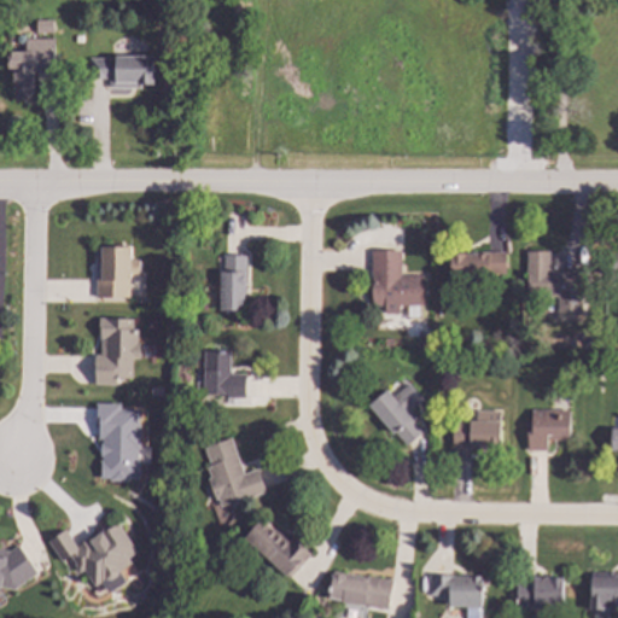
[(53,31),(38,31),(38,17),(53,18),(53,31)]
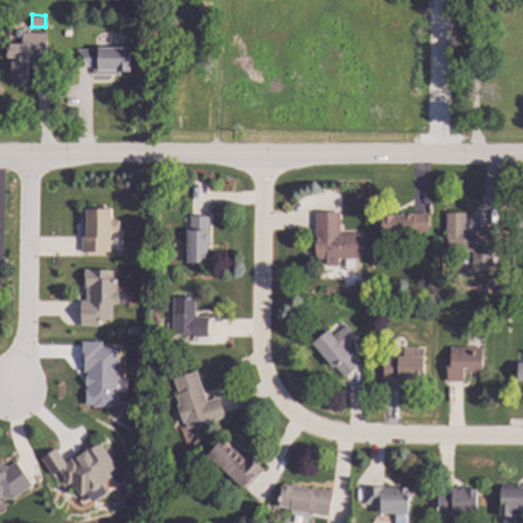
[(47,60),(29,59),(29,80),(27,79),(27,84),(12,84),(12,80),(10,80),(11,59),(6,59),(6,44),(21,44),(21,32),(47,32),(47,60)]
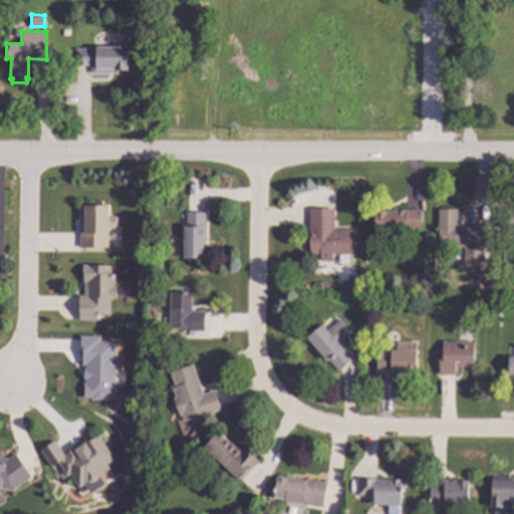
[(95,46),(125,46),(126,71),(90,72),(90,64),(74,64),(74,44),(95,44),(95,46)]
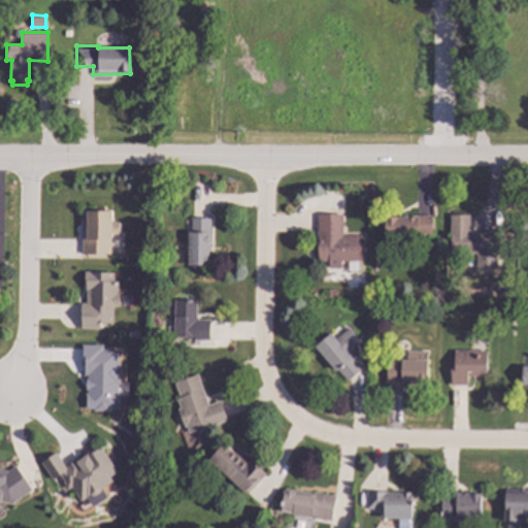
[(110,221),(118,221),(118,232),(110,232),(110,253),(81,252),(83,209),(110,210),(110,221)]
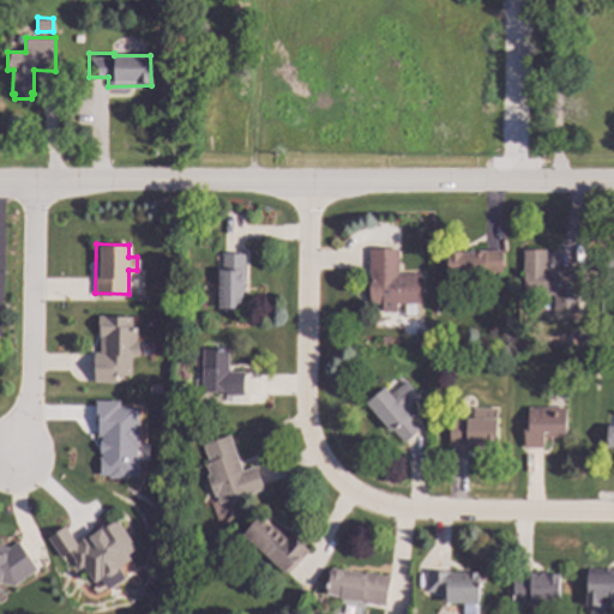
[(399,272),(421,274),(421,304),(397,304),(397,312),(383,312),(383,302),(368,302),(369,248),(399,248),(399,272)]
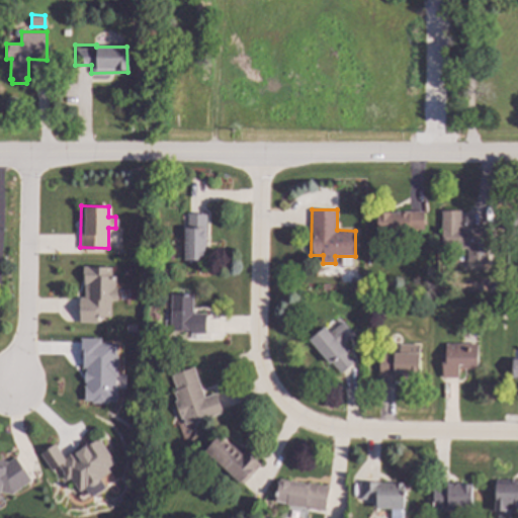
[(460,227),(486,226),(486,248),(442,248),(441,209),(460,209),(460,227)]
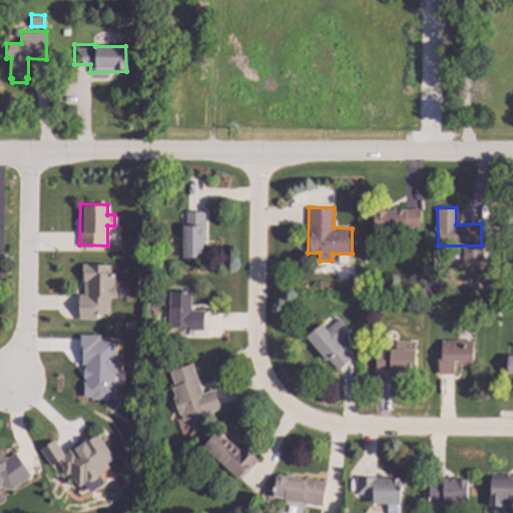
[(420,227),(406,227),(406,229),(387,229),(387,233),(373,233),(373,208),(420,208),(420,227)]
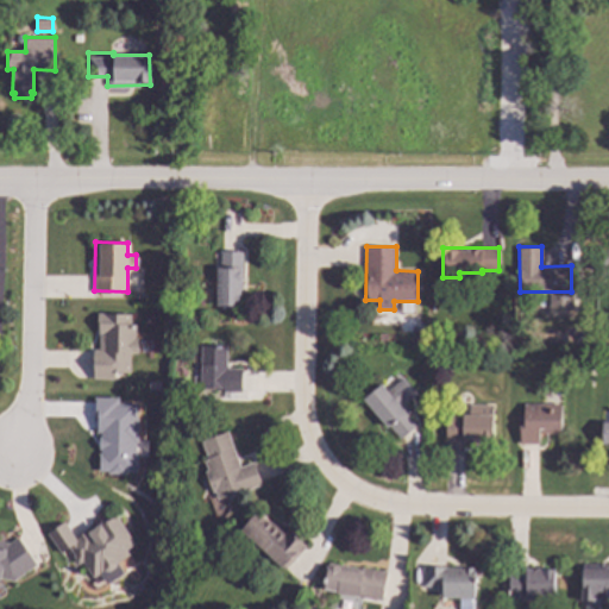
[(240,306),(217,306),(217,267),(219,267),(220,252),(240,252),(240,306)]
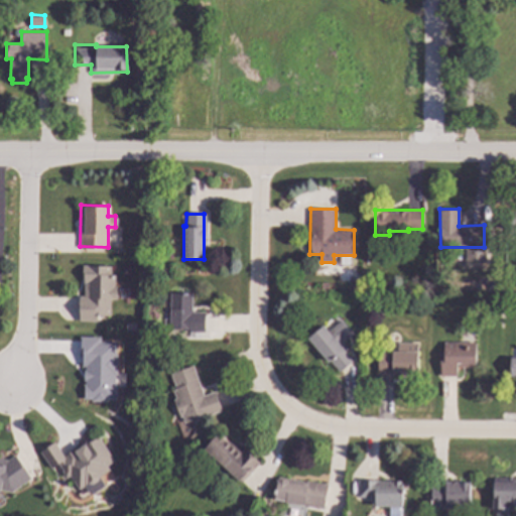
[(160,264),(151,263),(151,254),(160,255),(160,264)]
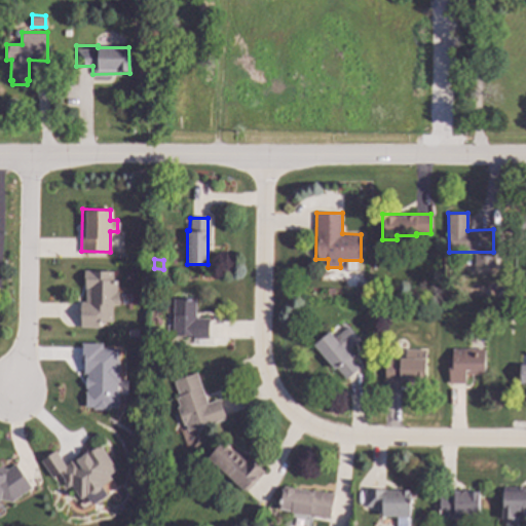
[(112,278),(115,278),(115,291),(118,291),(118,304),(112,304),(111,322),(99,321),(99,327),(79,327),(80,300),(84,300),(84,286),(83,286),(83,269),(112,270),(112,278)]
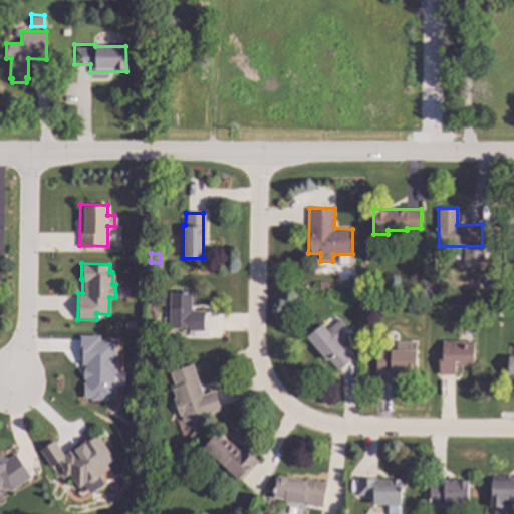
[(191,310),(204,310),(204,331),(188,330),(188,327),(169,327),(170,291),(191,291),(191,310)]
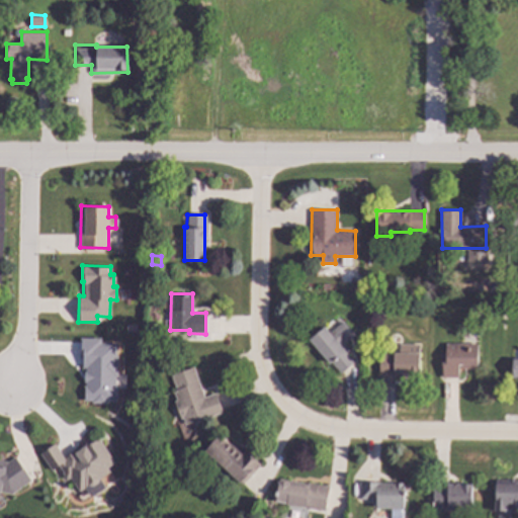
[(353,334),(344,343),(349,348),(345,351),(354,361),(340,373),(310,340),(325,326),(331,332),(342,321),(353,334)]
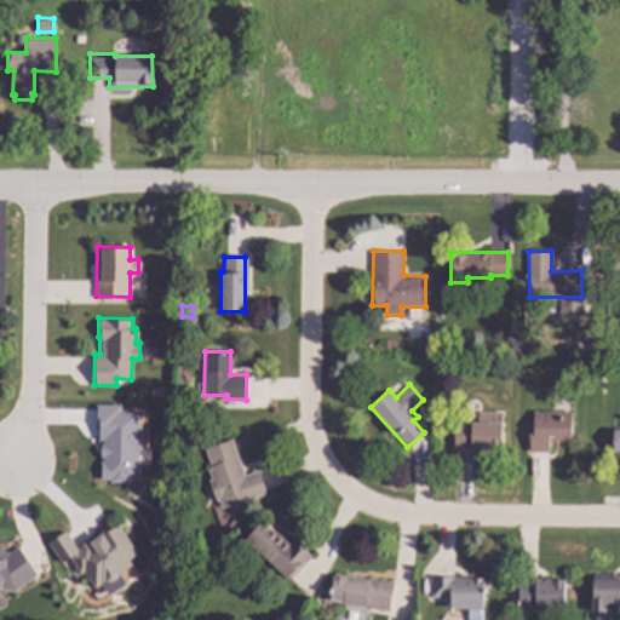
[(96,406),(119,406),(119,412),(138,412),(138,426),(139,426),(139,451),(137,451),(137,464),(139,464),(139,481),(128,481),(128,483),(110,483),(110,480),(99,480),(99,463),(102,463),(102,458),(99,458),(99,445),(102,445),(102,441),(98,441),(98,429),(96,429),(96,406)]
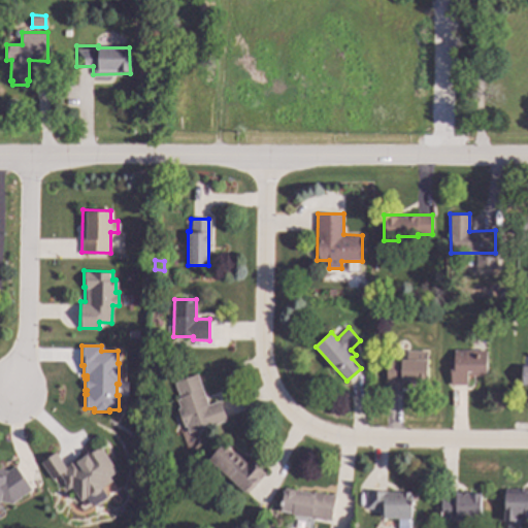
[(487,375),(467,375),(467,385),(451,385),(451,360),(454,360),(454,350),(488,351),(487,375)]
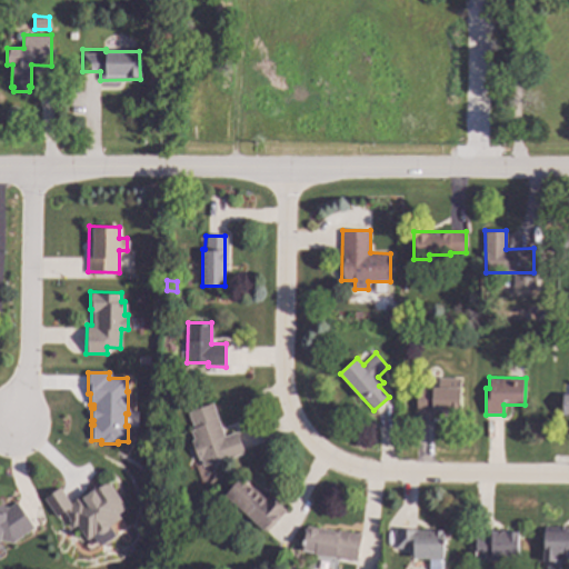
[(460,409),(449,409),(449,412),(433,412),(433,413),(417,413),(417,387),(461,387),(460,409)]
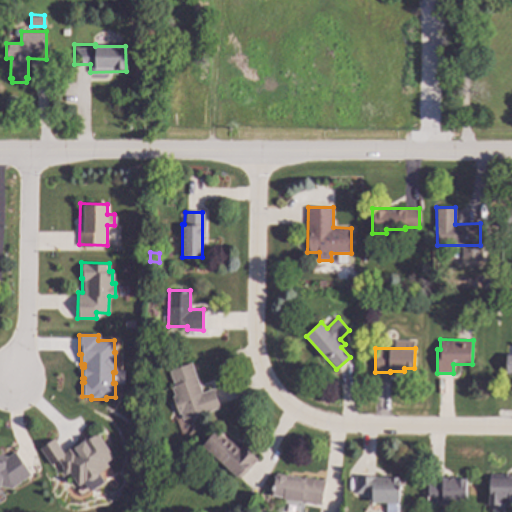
[(202,392),(214,387),(221,407),(206,413),(206,411),(183,420),(170,386),(174,385),(169,371),(191,362),(202,392)]
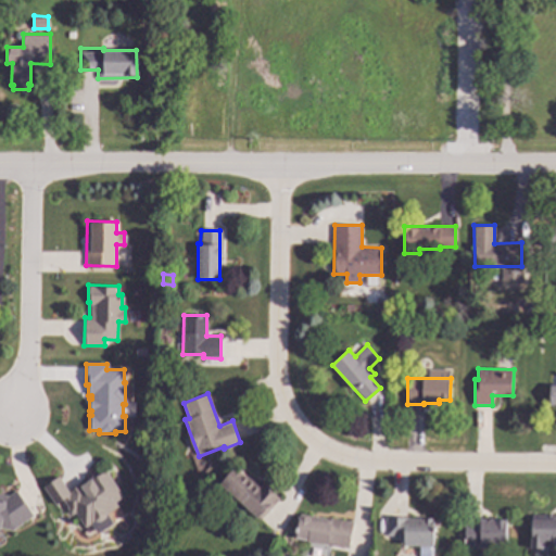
[(258,488),(263,483),(280,498),(261,520),(237,498),(231,504),(222,495),(227,490),(219,483),(235,466),(258,488)]
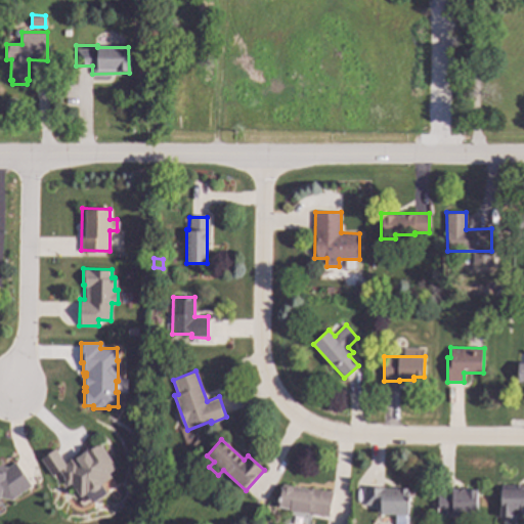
[(41,459),(55,449),(64,465),(67,464),(67,463),(74,457),(76,461),(75,459),(81,453),(81,452),(91,445),(93,448),(98,445),(115,469),(108,473),(111,477),(100,484),(106,492),(92,501),(86,492),(80,495),(71,482),(67,485),(63,479),(58,471),(51,476),(41,459)]
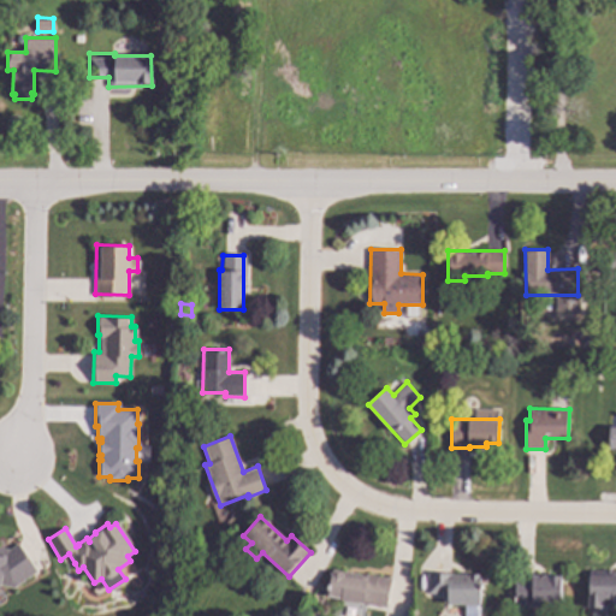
[(37,572),(13,588),(0,586),(0,548),(9,550),(17,543),(37,572)]
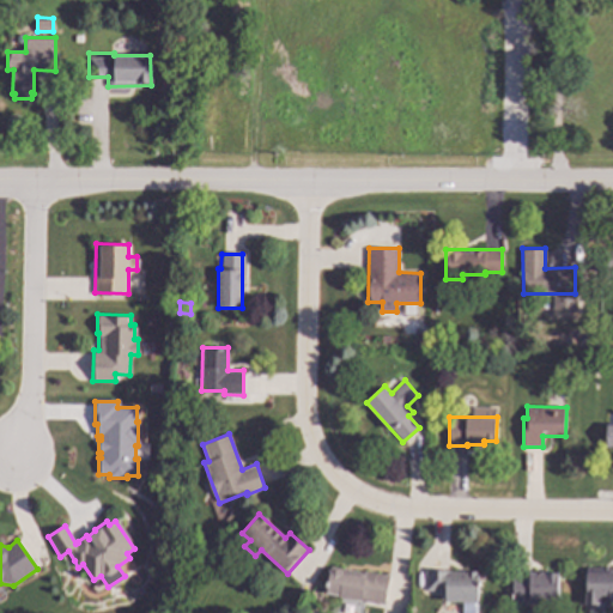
[(344,569),(343,571),(363,575),(363,570),(389,575),(384,605),(339,598),(339,595),(326,593),(331,566),(344,569)]
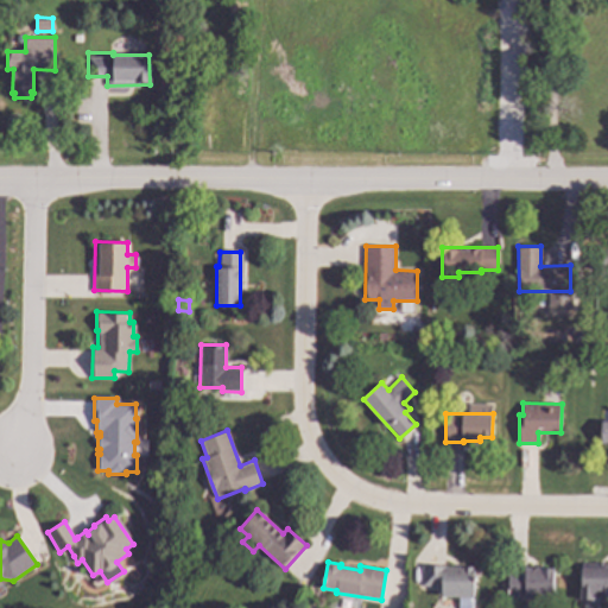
[(474,597),(442,596),(442,586),(422,586),(422,565),(474,567),(474,597)]
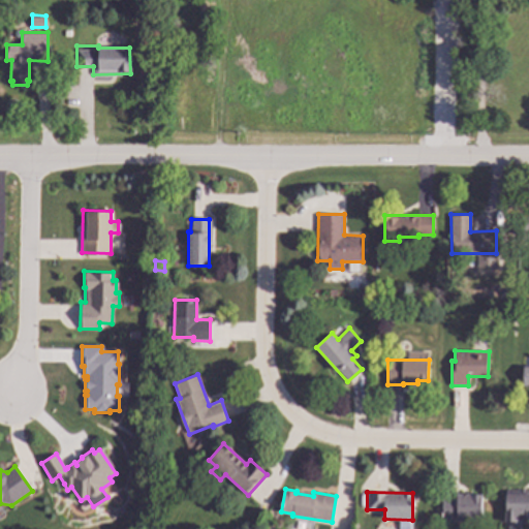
[(528,523),(520,523),(520,512),(505,512),(505,492),(528,492),(528,523)]
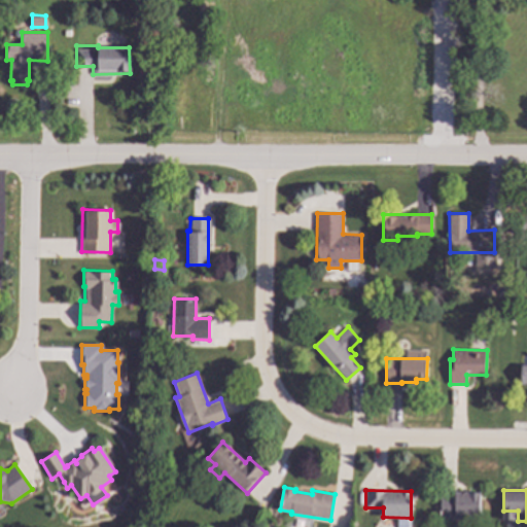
[(479,513),(460,513),(460,520),(441,520),(441,491),(479,491),(479,513)]
